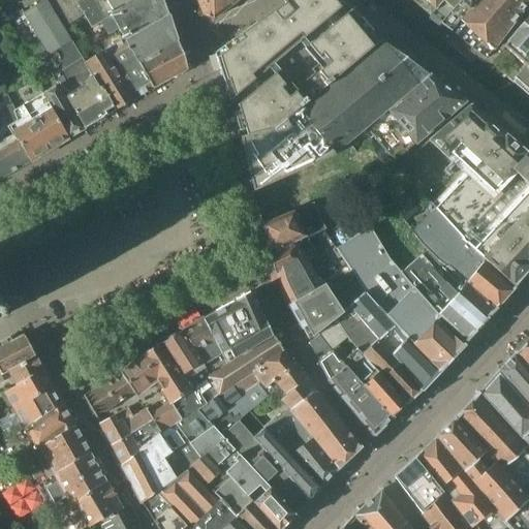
[(82,59),(63,29),(47,0),(45,0),(44,0),(24,13),(49,54),(42,58),(59,87),(60,86),(86,129),(117,111),(102,87),(99,89),(84,64),(85,63),(83,59),(82,59)]
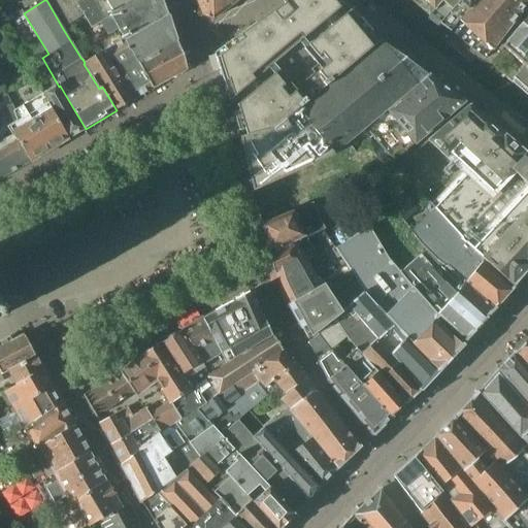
[(45,0),(46,0),(63,29),(84,15),(73,0),(45,0)]
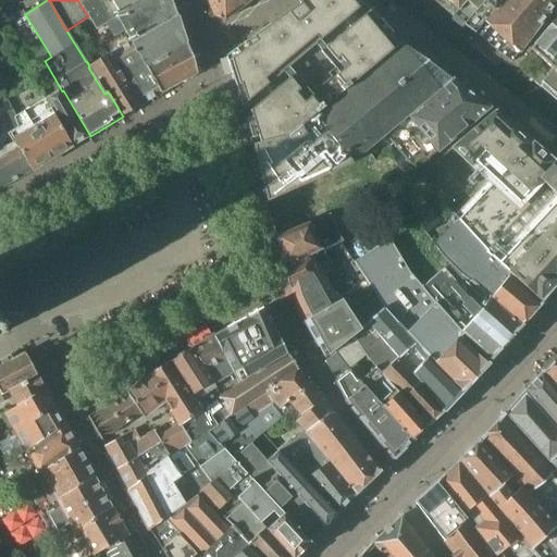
[(114,38),(114,37),(125,31),(116,15),(141,0),(77,0),(88,16),(97,29),(106,24),(114,38)]
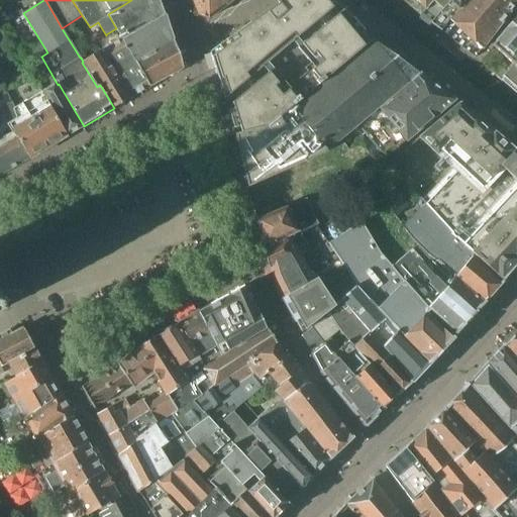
[(131,0),(108,14),(116,28),(122,38),(123,38),(136,61),(174,40),(160,0),(131,0)]
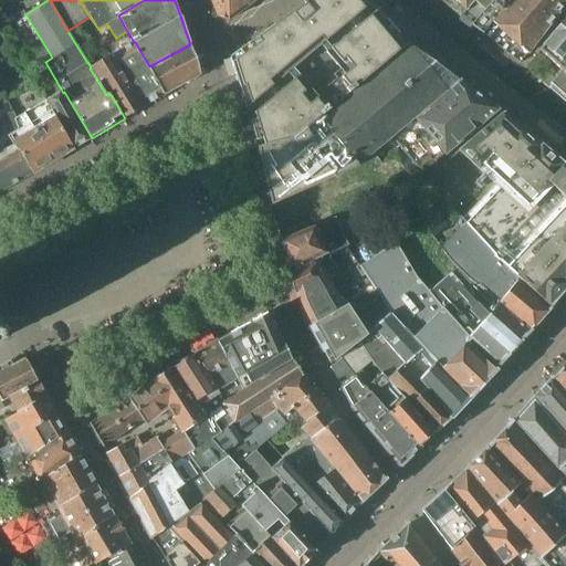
[(229,21),(258,0),(211,0),(218,17),(229,21)]
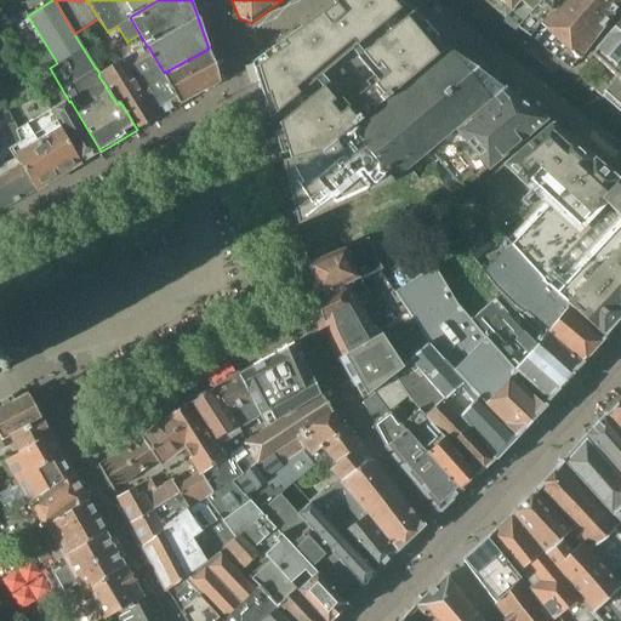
[(341,0),(251,64),(284,163),(325,153),(352,130),(353,131),(445,53),(400,0),(341,0)]
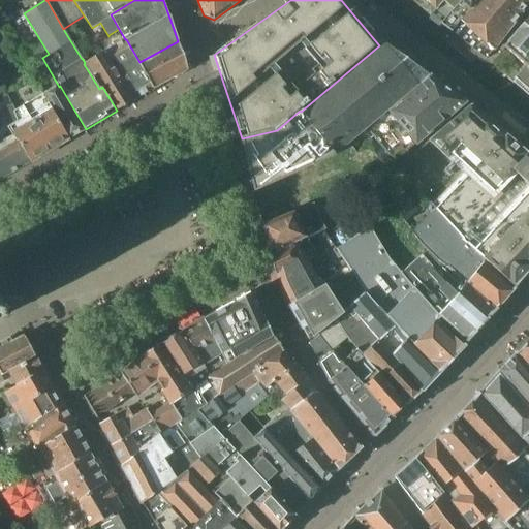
[(419,0),(426,0),(436,8),(444,0),(412,0),(416,3),(419,0)]
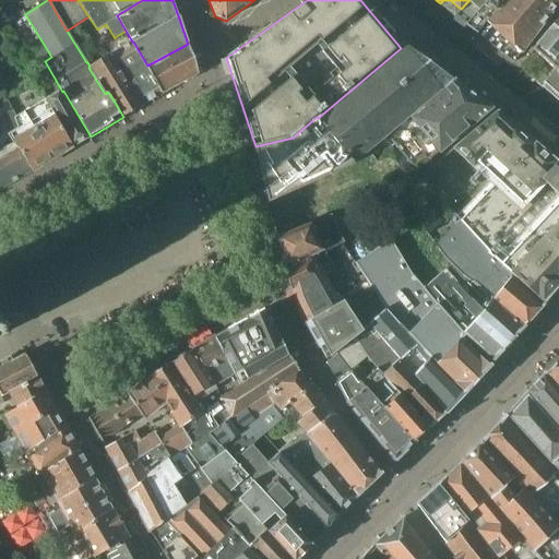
[(477,33),(487,22),(498,10),(498,9),(504,0),(470,0),(461,9),(455,15),(477,33)]
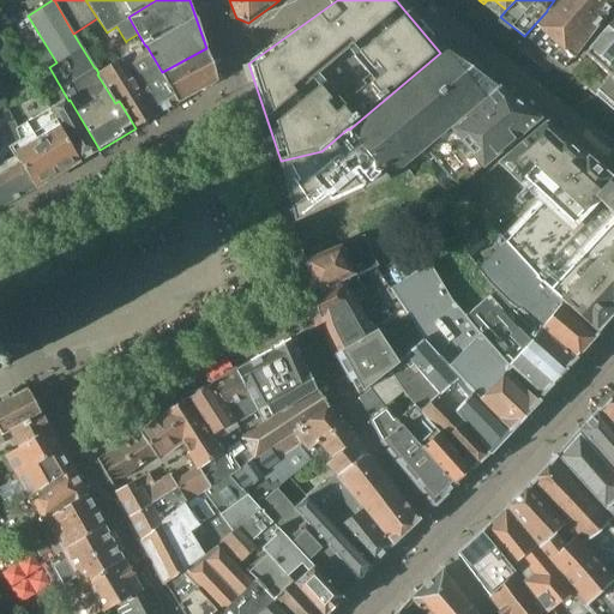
[(535,24),(572,58),(613,1),(613,0),(554,0),(547,10),(547,11),(535,24)]
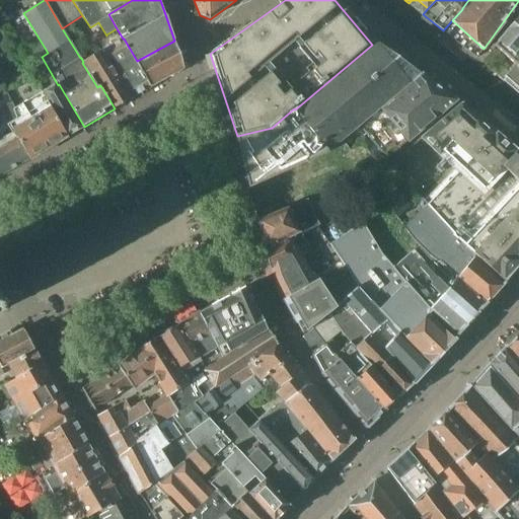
[(518,16),(495,47),(497,49),(514,64),(515,65),(505,77),(518,89),(518,16)]
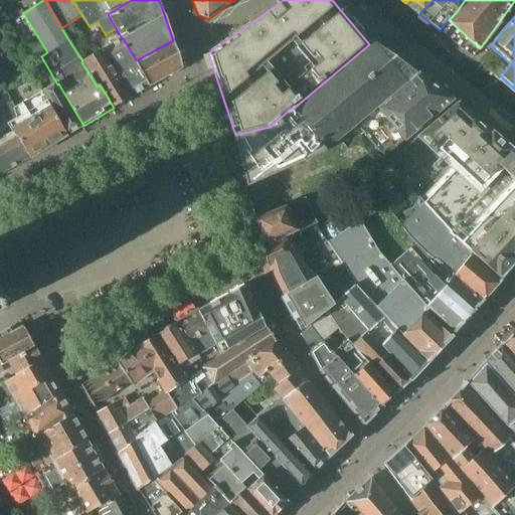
[(122,38),(102,51),(101,50),(100,51),(129,99),(178,69),(182,67),(173,40),(136,60),(123,38),(122,38)]
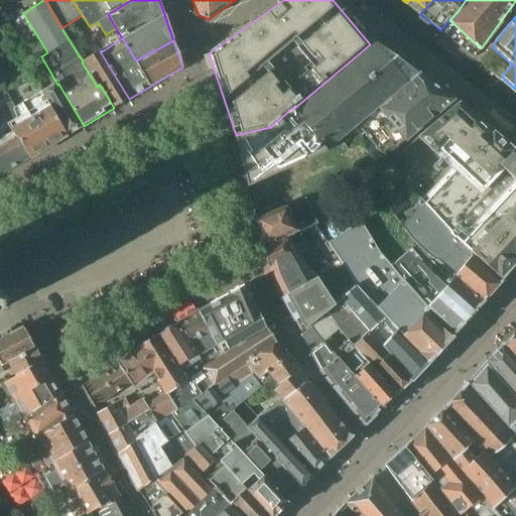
[(270,127),(236,135),(234,136),(247,184),(329,151),(359,126),(372,115),(419,75),(402,62),(401,61),(400,61),(399,62),(398,62),(398,63),(397,65),(398,66),(399,68),(396,70),(373,41),(370,44),(293,109),(292,108),(270,127)]
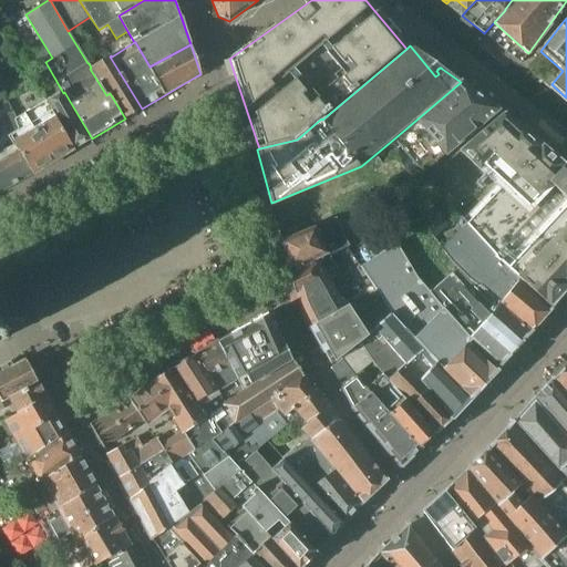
[(110,57),(91,68),(90,69),(106,95),(110,93),(125,119),(142,109),(110,57)]
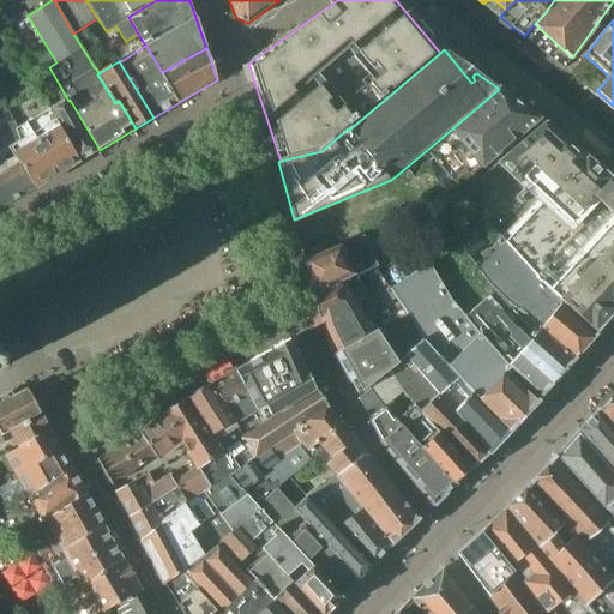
[(499,89),(443,137),(427,150),(456,185),(467,179),(468,180),(473,176),(541,120),(499,89)]
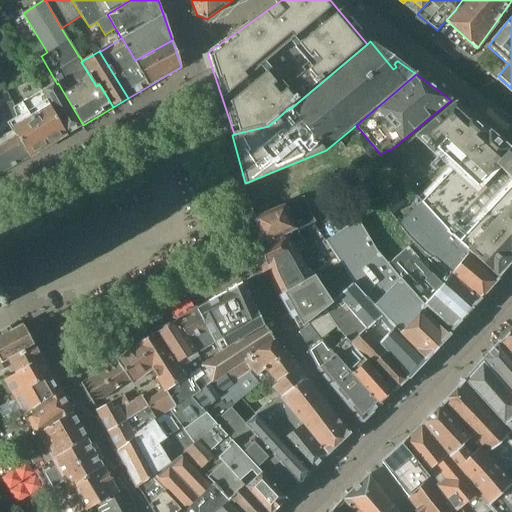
[(46,98),(66,135),(83,125),(58,83),(57,84),(42,93),(46,98)]
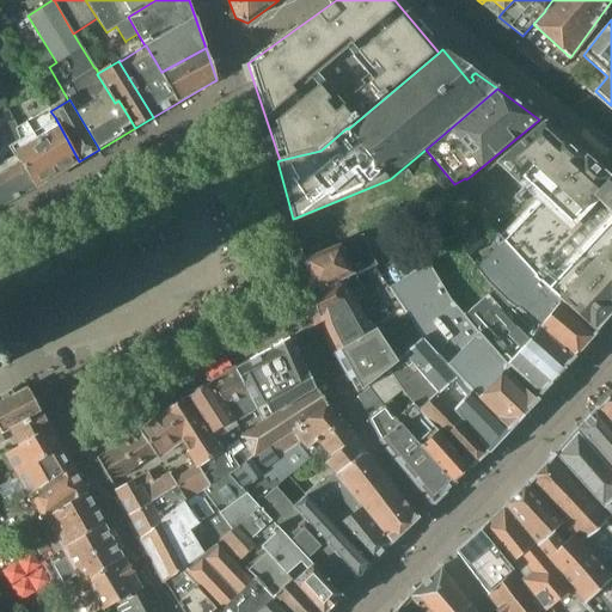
[(50,111),(19,130),(22,138),(25,147),(14,153),(16,155),(36,188),(79,161),(55,117),(50,111)]
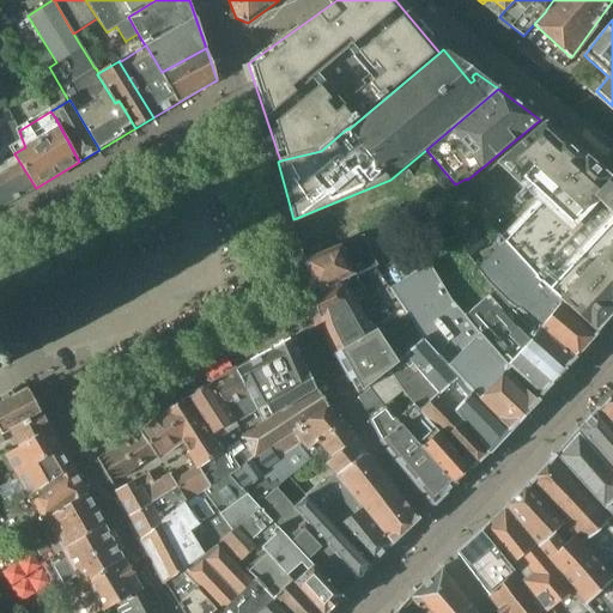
[(22,138),(19,131),(14,121),(2,126),(10,143),(22,138)]
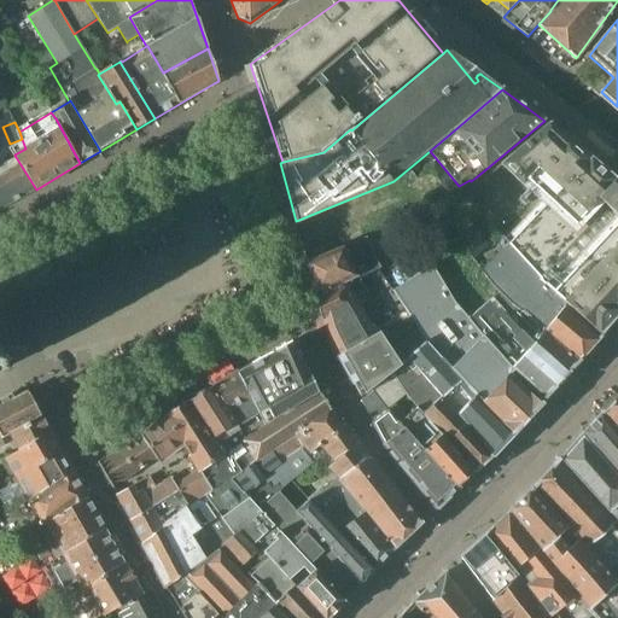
[(617,181),(617,180),(593,161),(592,161),(590,159),(592,159),(567,139),(566,140),(565,139),(565,138),(549,124),(501,165),(523,185),(528,180),(549,202),(508,245),(506,246),(518,262),(544,285),(544,287),(600,337),(617,315),(617,181)]
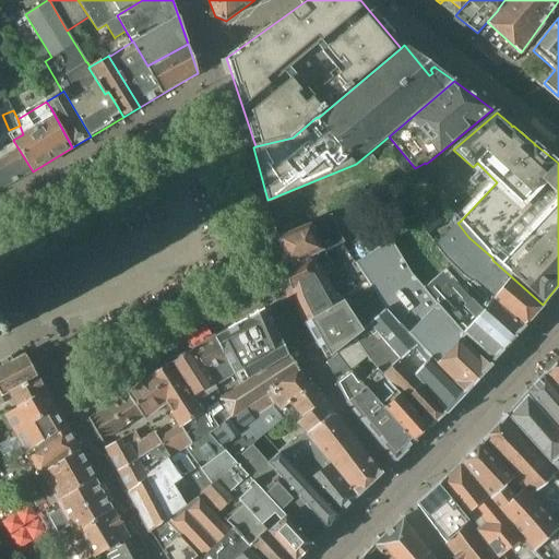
[(20,126),(9,130),(13,140),(23,134),(20,126)]
